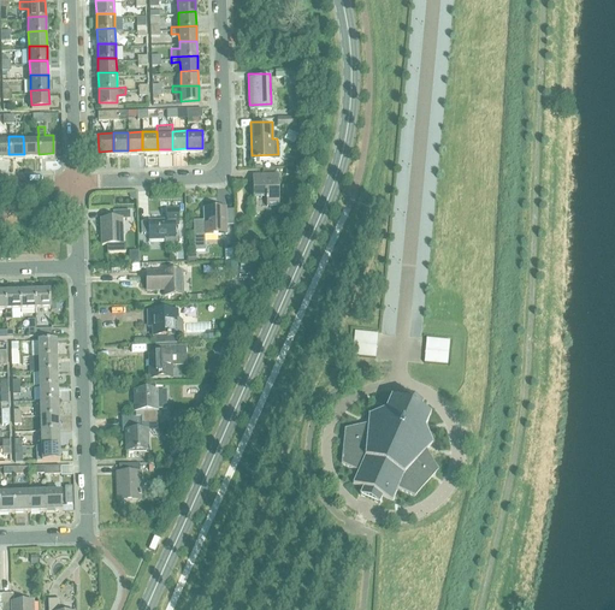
[(37,136),(23,136),(24,154),(39,154),(37,136)]
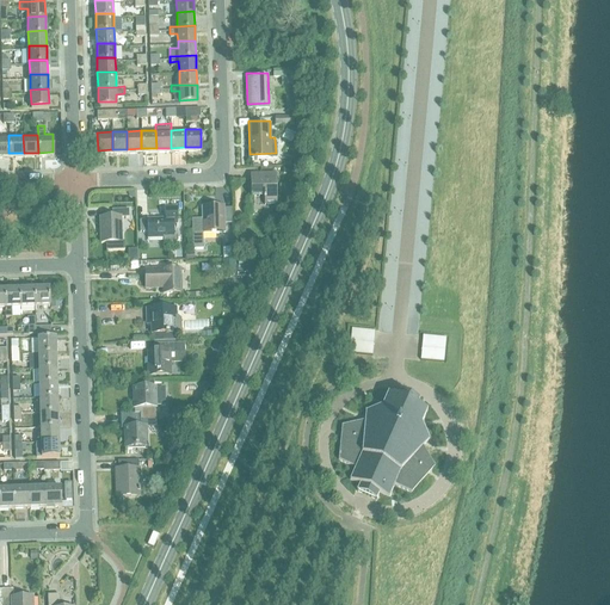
[(295,179),(294,161),(282,161),(282,168),(287,168),(287,179),(295,179)]
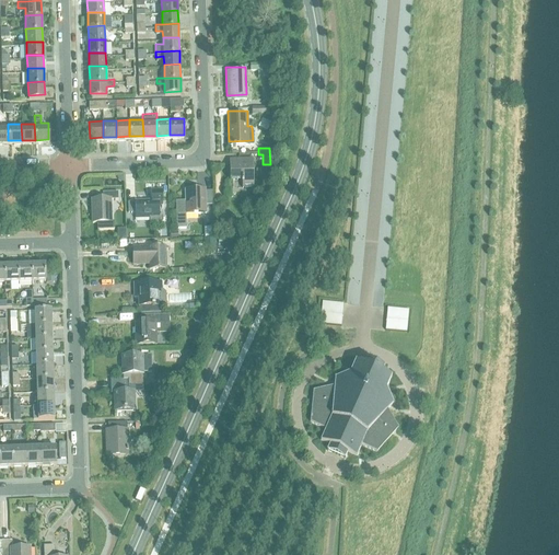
[(242,174),(242,183),(254,183),(253,153),(229,154),(230,175),(242,174)]
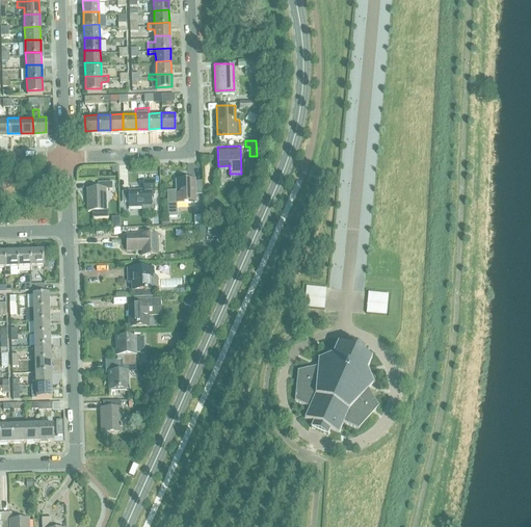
[(167,187),(167,205),(168,213),(177,212),(177,199),(196,198),(195,175),(176,176),(176,187),(167,187)]
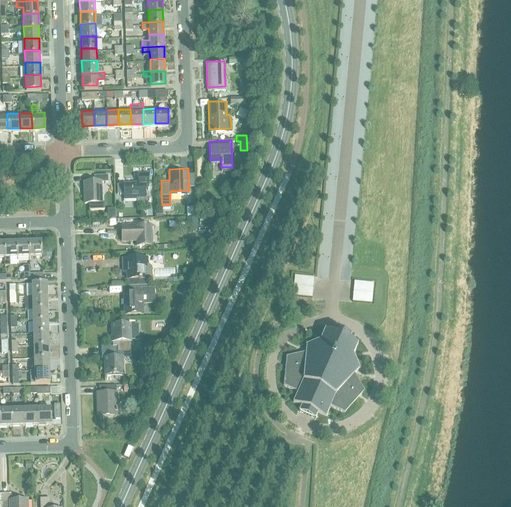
[(138,180),(117,180),(115,180),(116,191),(123,190),(123,194),(136,194),(136,199),(147,199),(147,198),(148,198),(148,193),(143,193),(142,183),(148,183),(148,169),(138,170),(138,180)]
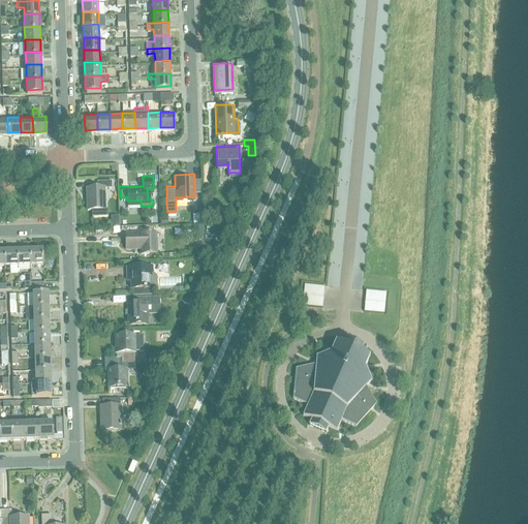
[(92,206),(92,213),(106,212),(106,205),(105,205),(104,184),(112,184),(111,177),(96,178),(96,184),(86,184),(87,206),(92,206)]
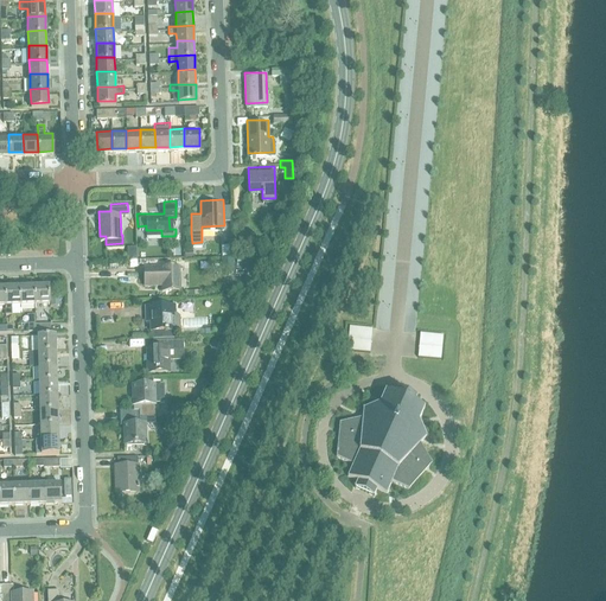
[(161,281),(161,287),(180,286),(179,262),(144,263),(145,282),(161,281)]
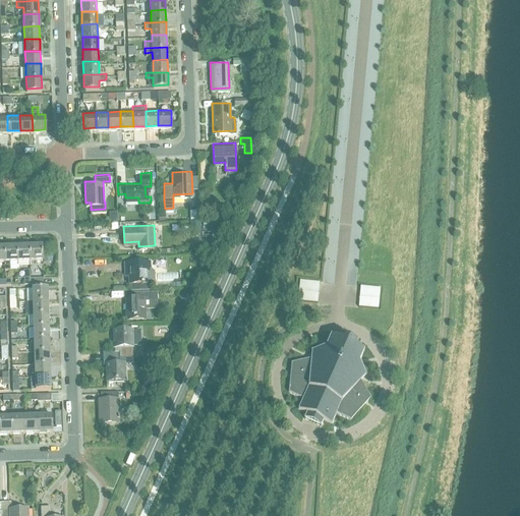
[(29,242),(29,258),(42,258),(41,241),(29,242)]
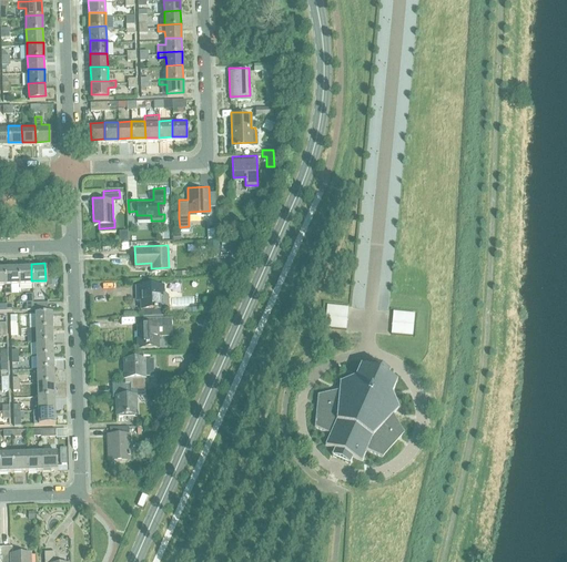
[(3,265),(3,282),(4,290),(10,290),(10,282),(18,282),(17,264),(3,265)]
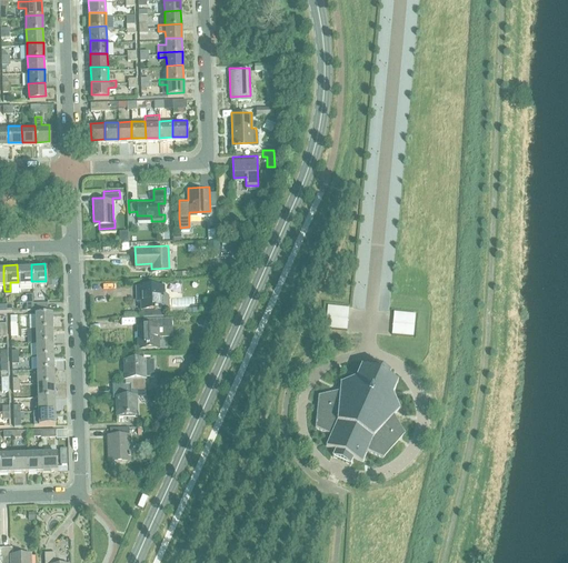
[(17,264),(18,282),(31,281),(31,264),(17,264)]
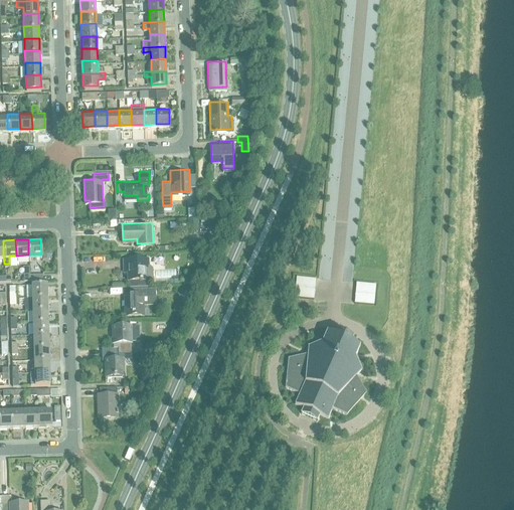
[(144,277),(144,274),(147,274),(147,278),(149,278),(152,274),(152,265),(149,262),(148,256),(123,257),(123,264),(127,264),(128,277),(144,277)]
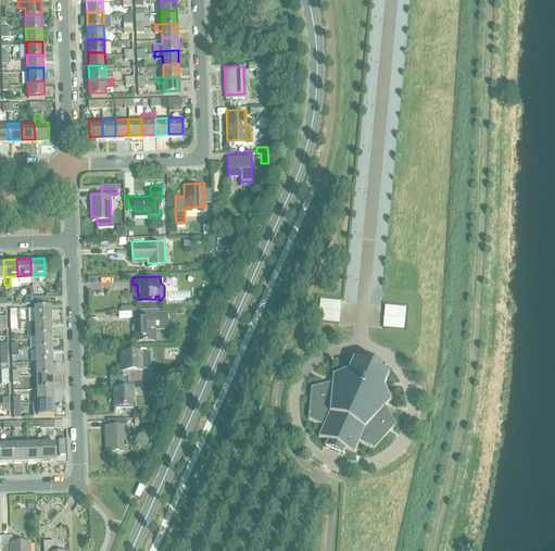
[(34,304),(34,318),(50,317),(50,303),(34,304)]
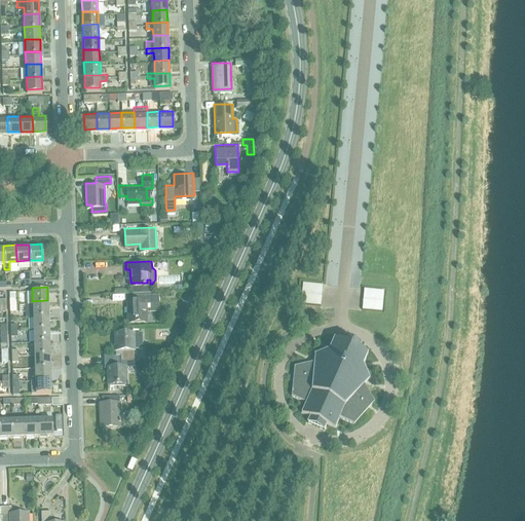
[(145,298),(151,298),(150,291),(132,292),(132,298),(127,299),(127,317),(145,317),(145,298)]
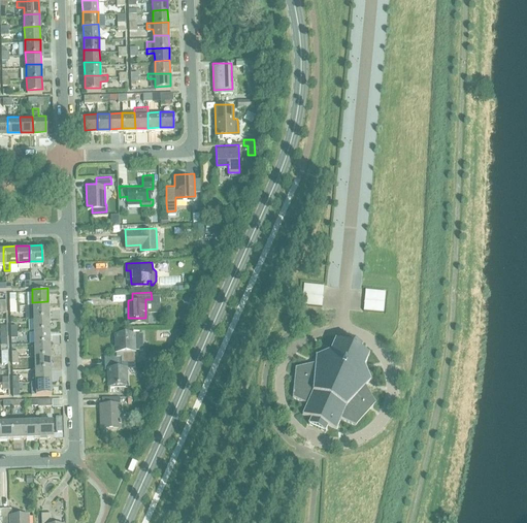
[(24,302),(24,315),(32,315),(48,314),(47,301),(32,302),(24,302)]
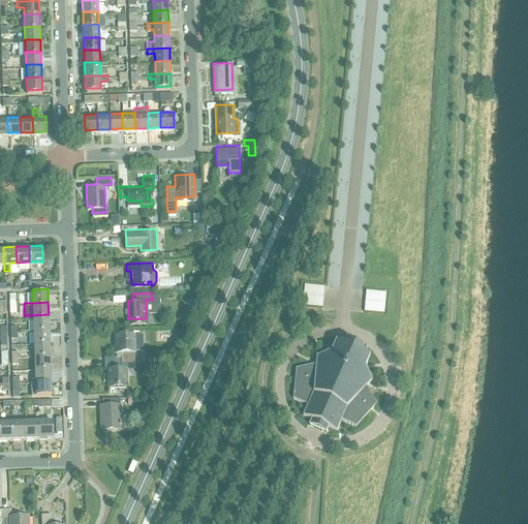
[(32,315),(33,328),(49,328),(49,314),(32,315)]
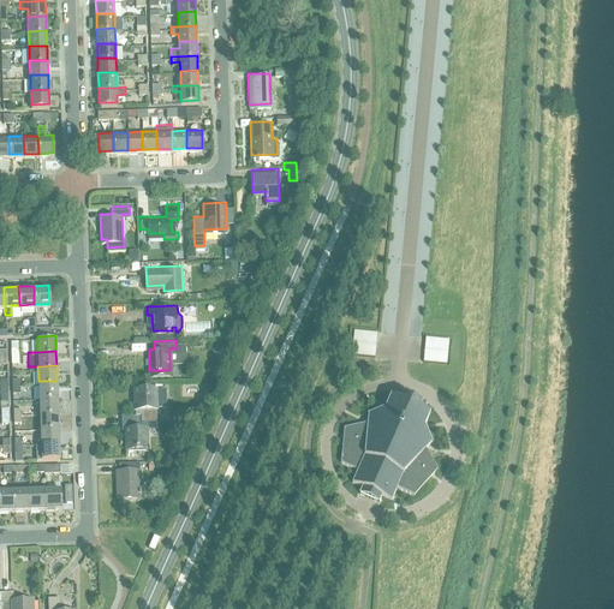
[(39,381),(39,396),(57,395),(57,381),(39,381)]
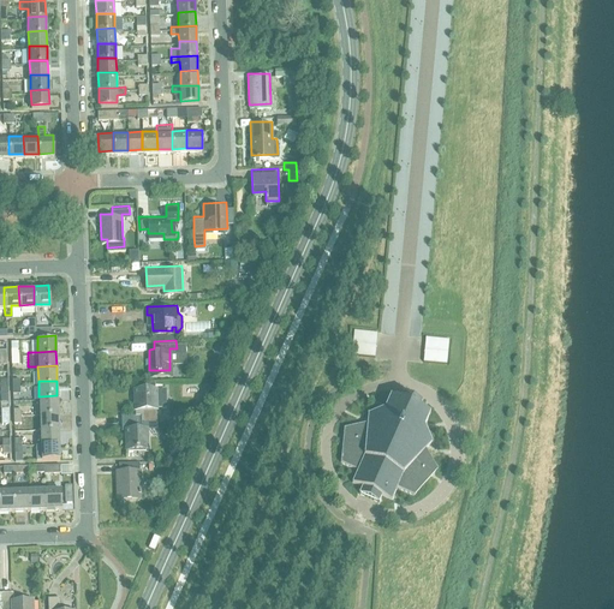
[(121,412),(121,419),(149,418),(149,411),(156,411),(156,386),(133,387),(135,411),(121,412)]
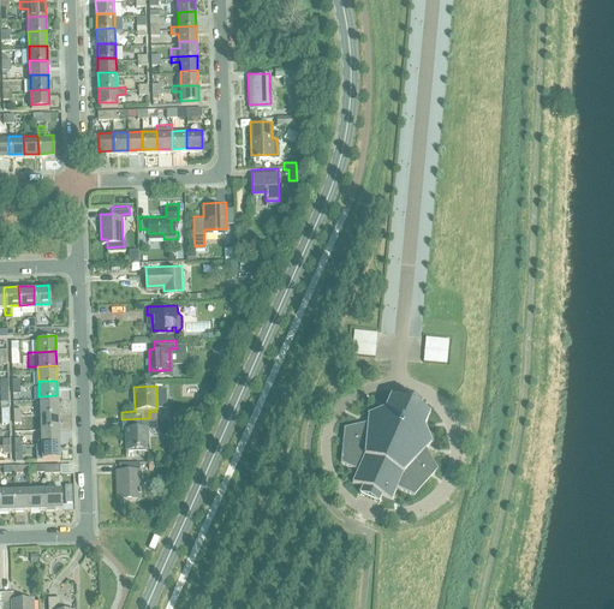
[(361,483),(359,484),(358,489),(377,497),(381,491),(391,495),(395,483),(412,491),(436,465),(424,445),(431,437),(423,423),(428,410),(418,405),(421,401),(400,392),(399,396),(388,392),(383,405),(367,409),(365,418),(343,424),(339,459),(356,466),(351,478),(361,483)]
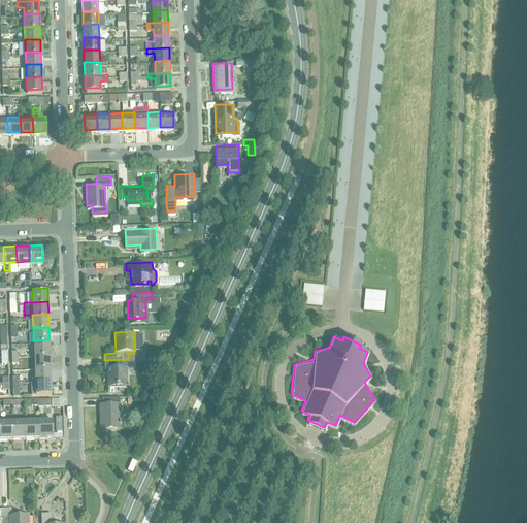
[(33,340),(34,353),(50,353),(48,339),(33,340)]
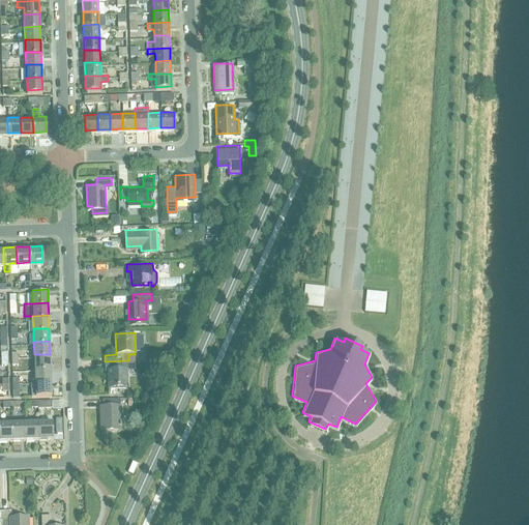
[(174,346),(168,343),(163,354),(169,357),(174,346)]
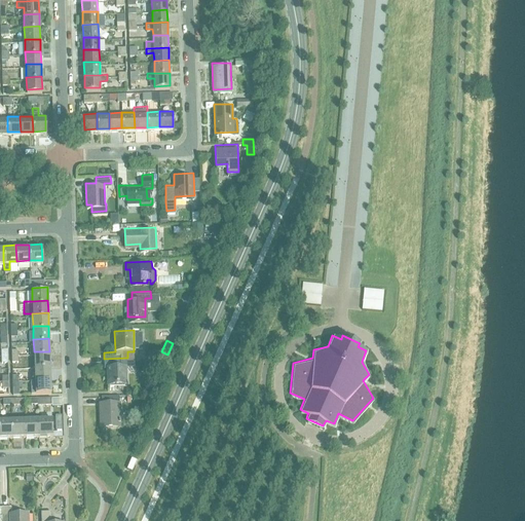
[(34,351),(34,365),(49,364),(49,351),(34,351)]
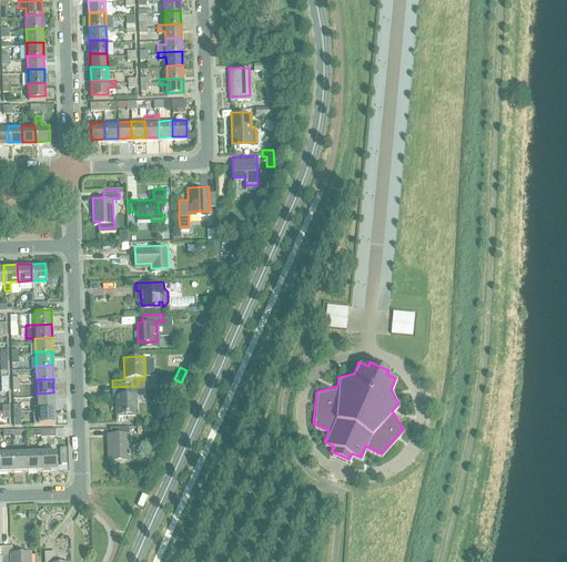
[(138,386),(112,387),(112,394),(115,394),(115,411),(135,411),(135,394),(138,394),(138,386)]
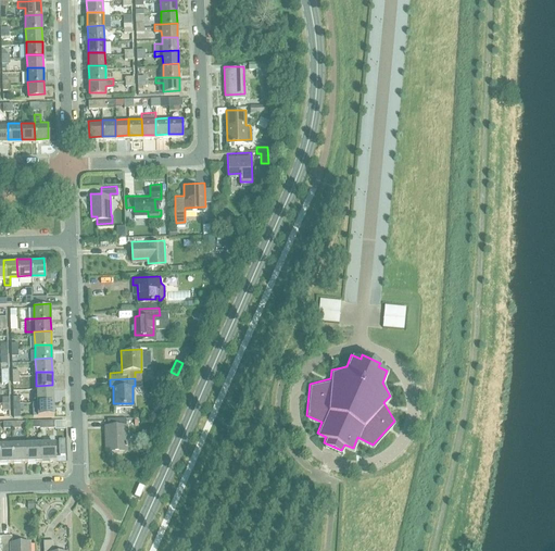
[(36,386),(36,399),(53,398),(52,385),(36,386)]
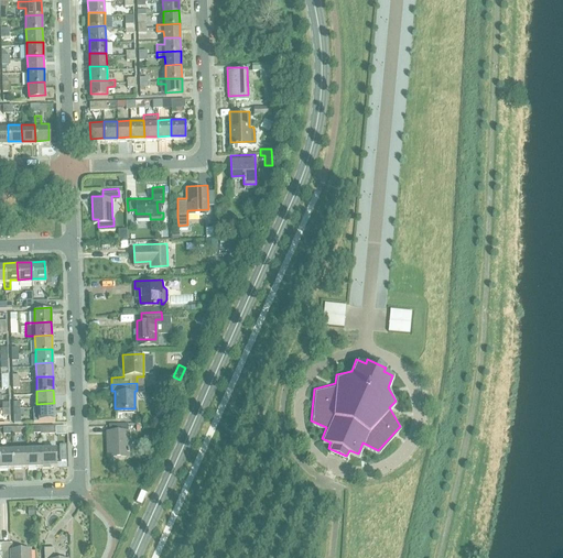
[(54,403),(36,404),(32,404),(33,418),(54,417),(54,403)]
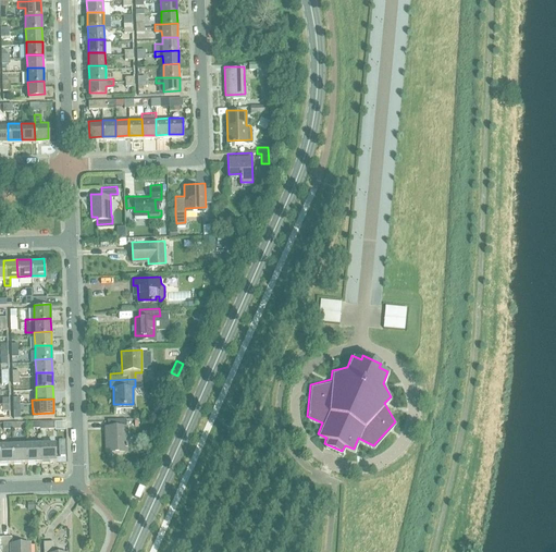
[(104,424),(106,439),(106,449),(126,449),(125,415),(107,416),(107,424),(104,424)]
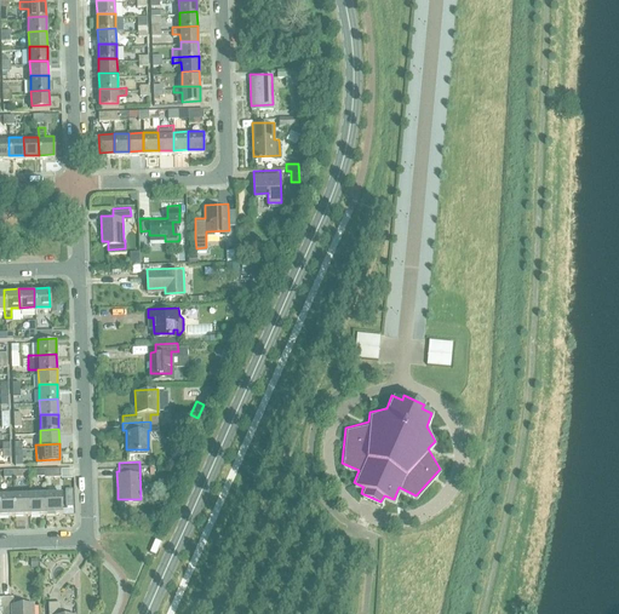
[(61,489),(45,491),(45,511),(62,510),(61,489)]
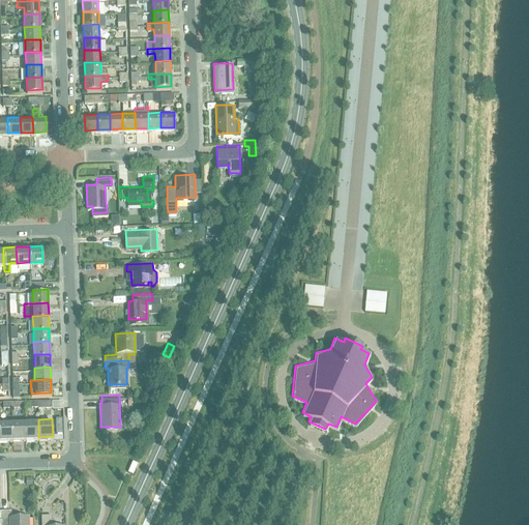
[(25,419),(11,420),(11,438),(25,437),(25,419)]
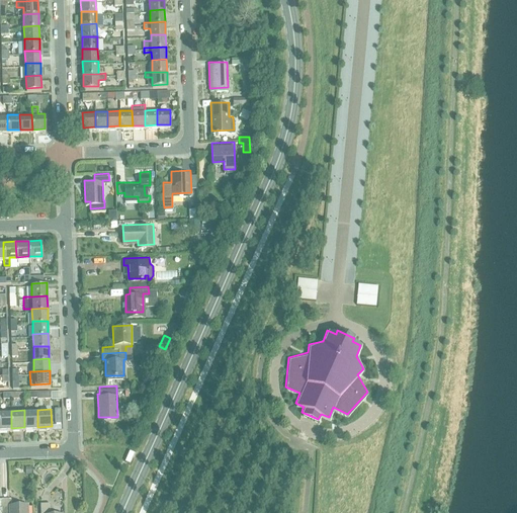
[(37,410),(24,410),(24,427),(37,427),(37,410)]
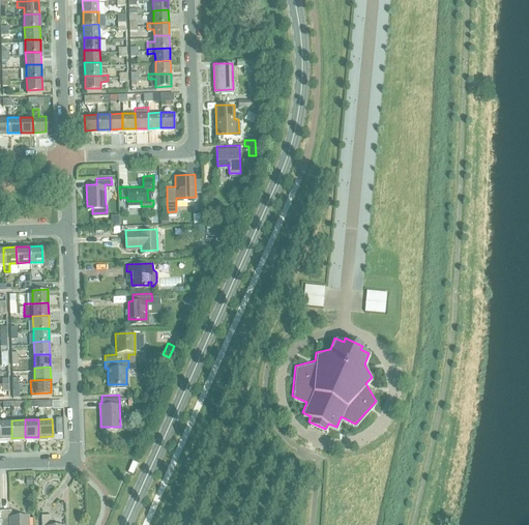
[(11,420),(0,420),(0,437),(11,438),(11,420)]
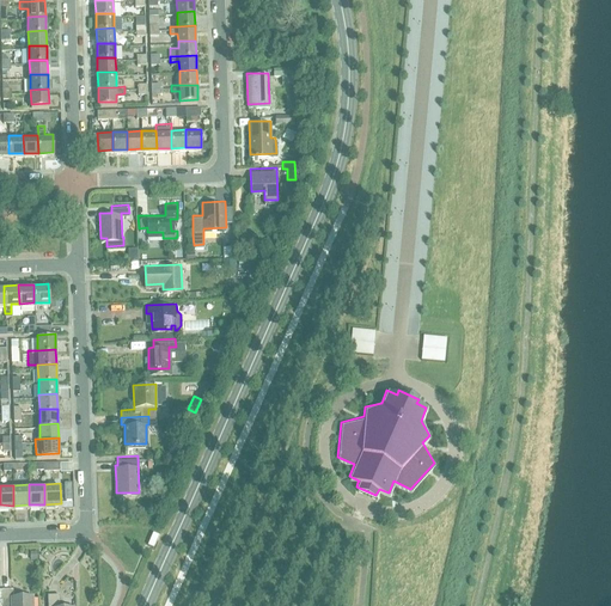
[(152,528),(147,540),(152,543),(157,531),(152,528)]
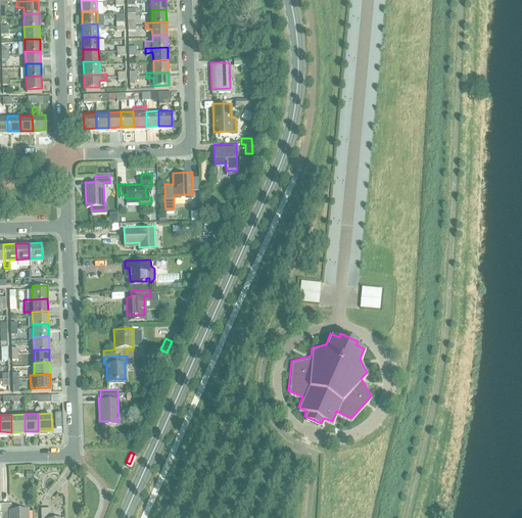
[(1,500),(1,516),(8,516),(8,517),(27,517),(27,507),(10,508),(10,500),(1,500)]
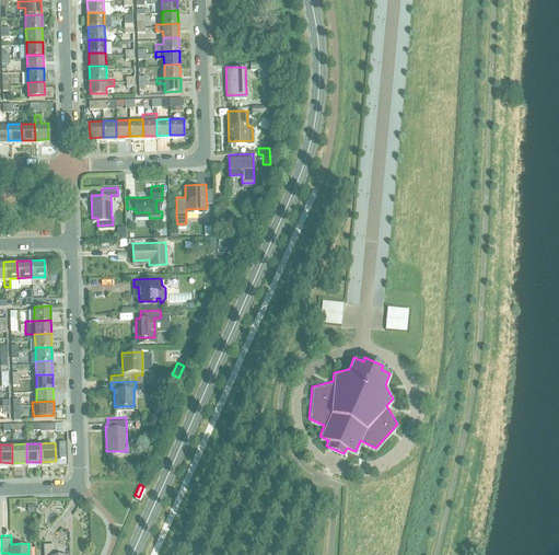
[(67,554),(67,553),(54,554),(53,541),(43,541),(43,554),(67,554)]
